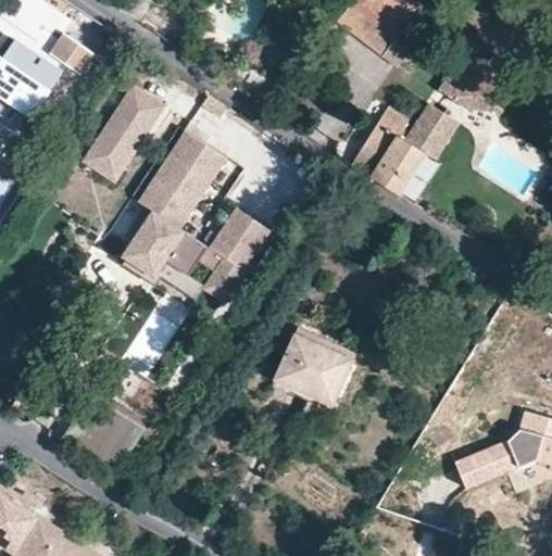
[(350,0),(335,21),(381,54),(403,26),(417,7),(409,0),(350,0)]
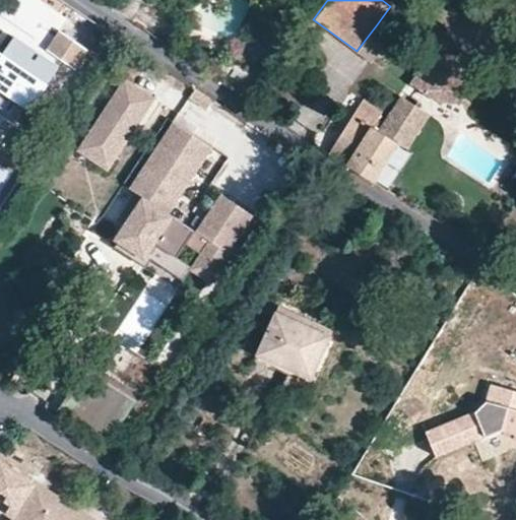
[(95,40),(70,22),(60,35),(86,54),(95,40)]
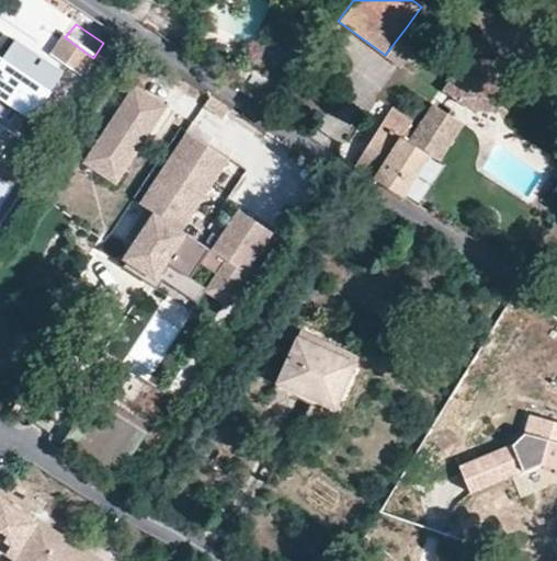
[(399,66),(421,37),(407,26),(385,55),(399,66)]
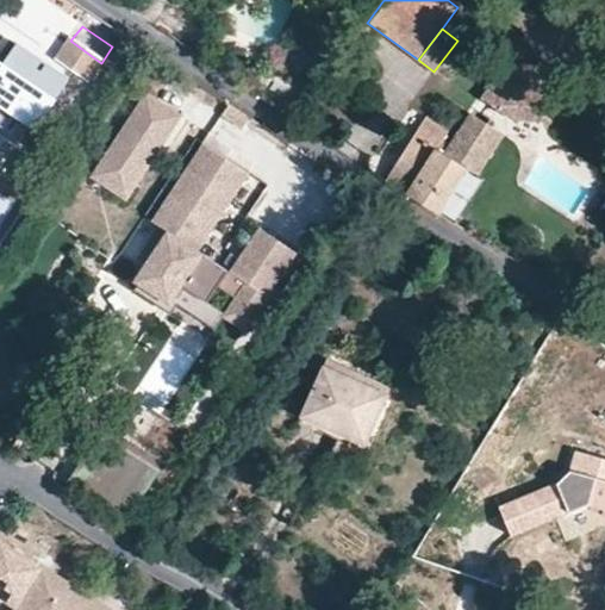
[(68,38),(54,60),(87,83),(101,63),(70,41),(68,38)]
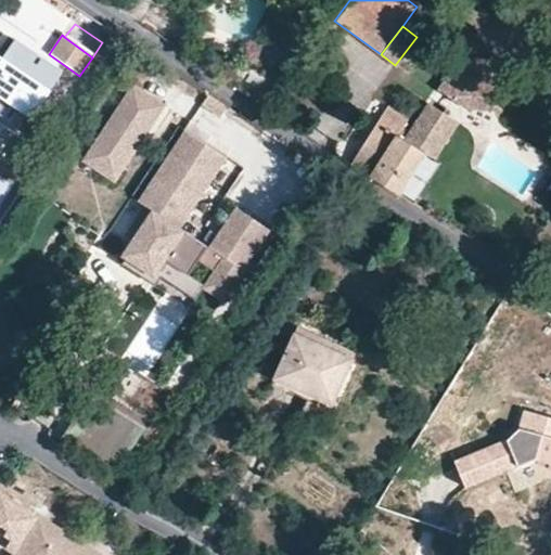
[(0,107),(37,56),(14,42),(0,62),(0,107)]
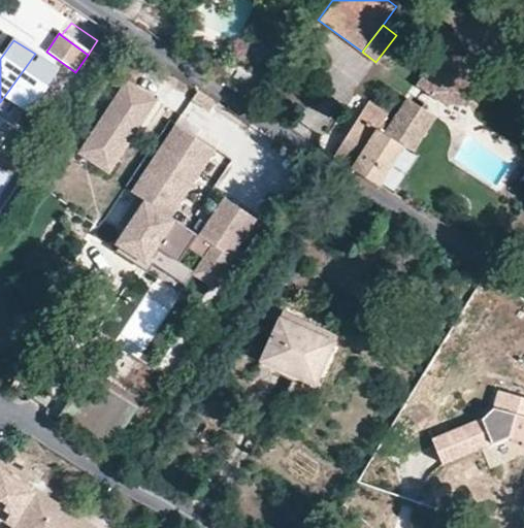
[(467,57),(428,56),(427,79),(467,79),(467,57)]
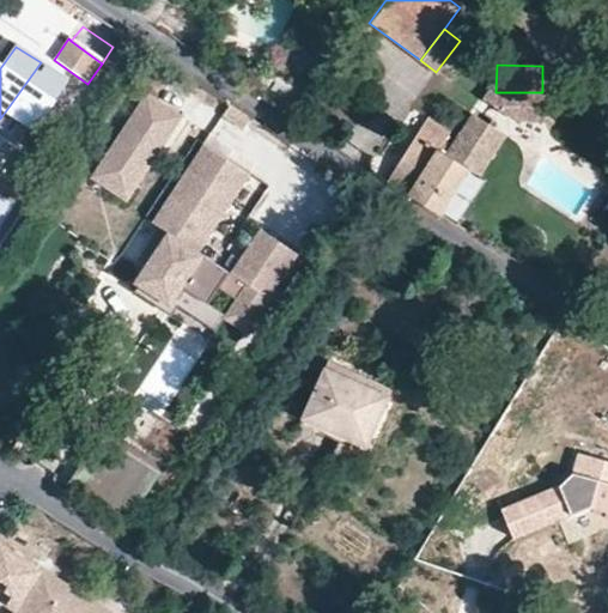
[(143,92),(98,162),(135,186),(178,115),(143,92)]
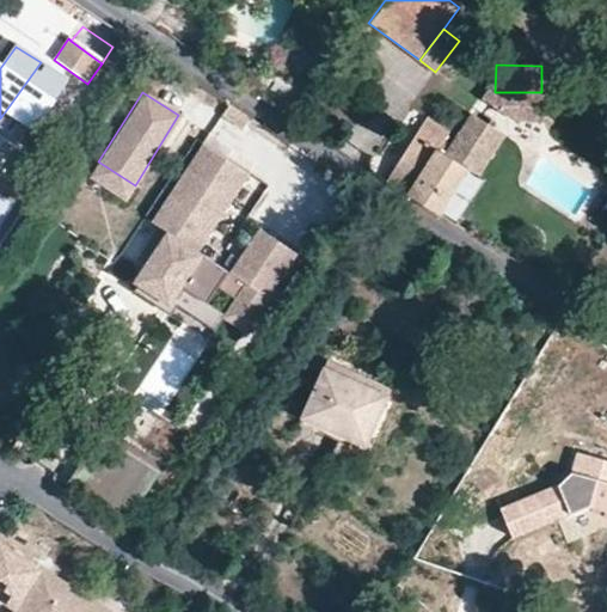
[(541,92),(495,92),(484,92),(479,99),(512,121),(540,122),(541,92)]
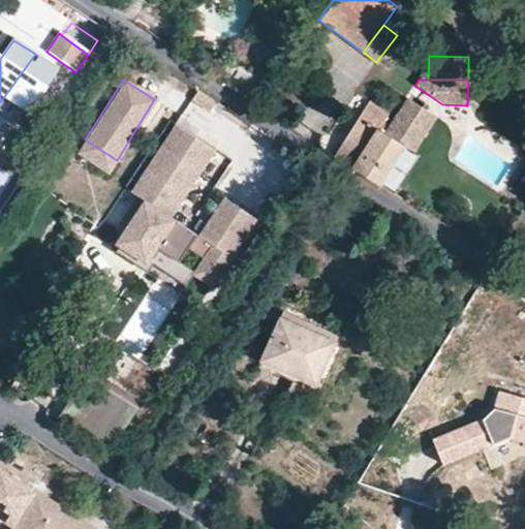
[(406,98),(382,133),(404,148),(412,153),(436,118),(406,98)]
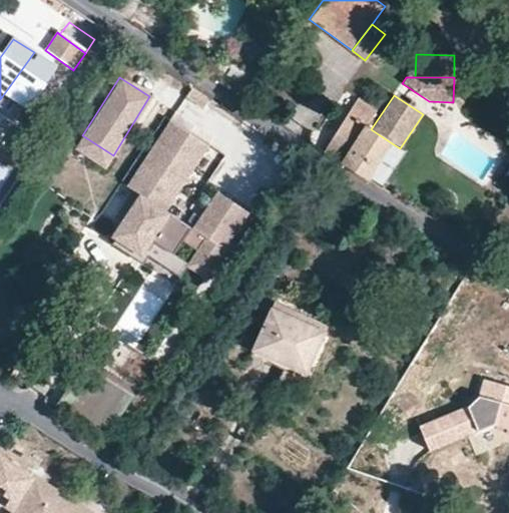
[(373,113),(356,102),(324,151),(368,180),(392,143),(371,129),(364,125),(373,113)]
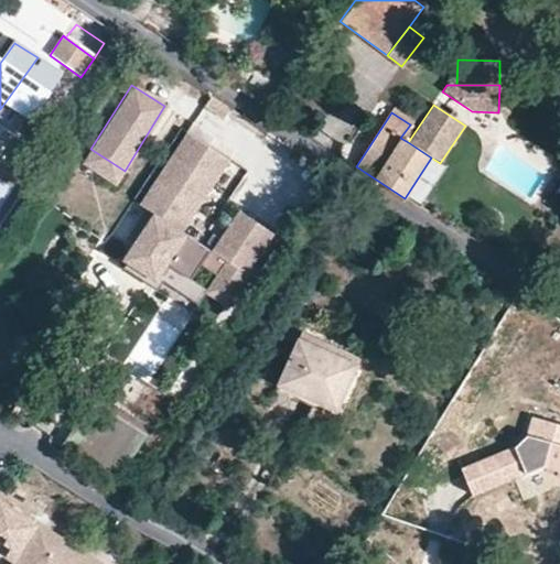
[(228,160),(184,132),(169,156),(213,184),(228,160)]
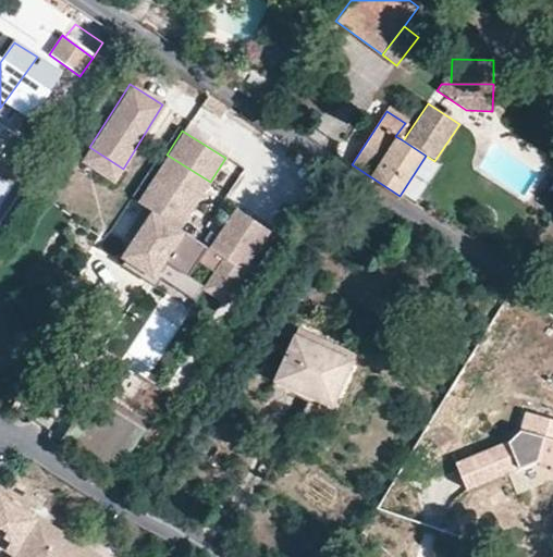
[(89,147),(81,161),(114,182),(123,169),(89,147)]
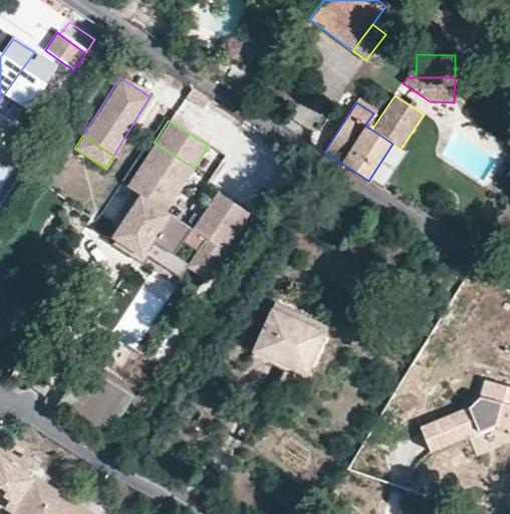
[(194,168),(154,143),(141,165),(180,190),(194,168)]
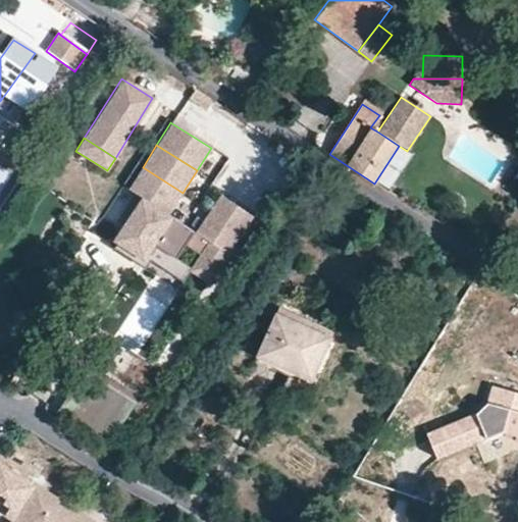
[(183,193),(143,167),(128,190),(135,194),(168,215),(183,193)]
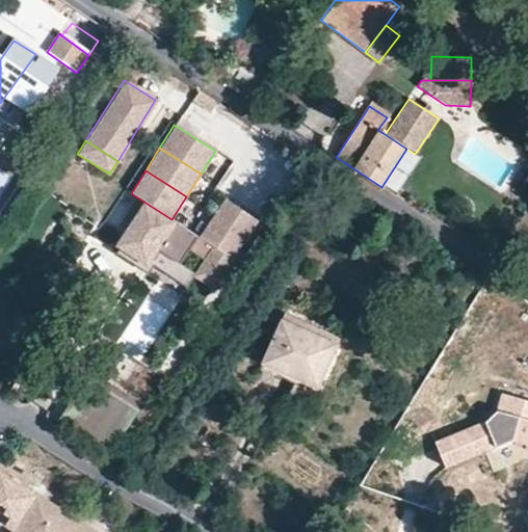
[(127,230),(116,246),(120,248),(149,267),(158,250),(181,264),(190,249),(205,259),(195,274),(194,275),(216,289),(235,259),(234,258),(201,237),(172,219),(137,197),(129,211),(135,216),(127,230)]
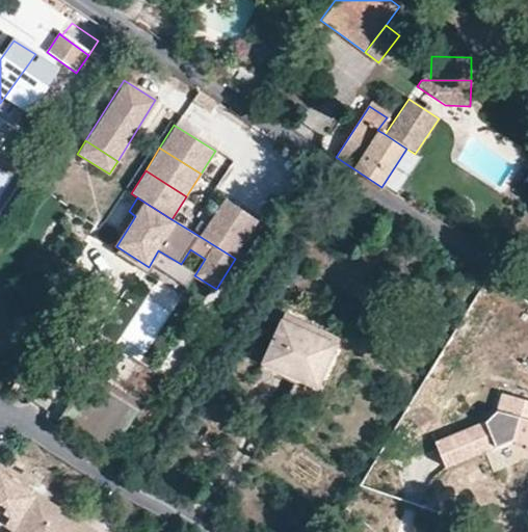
[(234,258),(259,218),(226,197),(201,237),(234,258)]
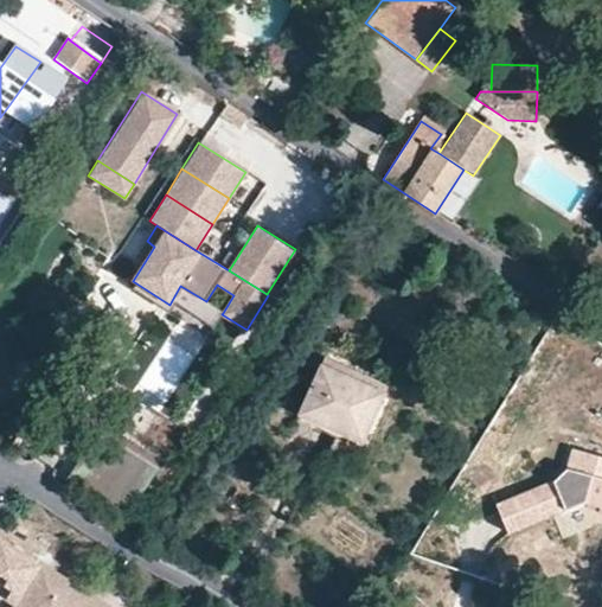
[(145,262),(154,247),(147,241),(136,257),(145,262)]
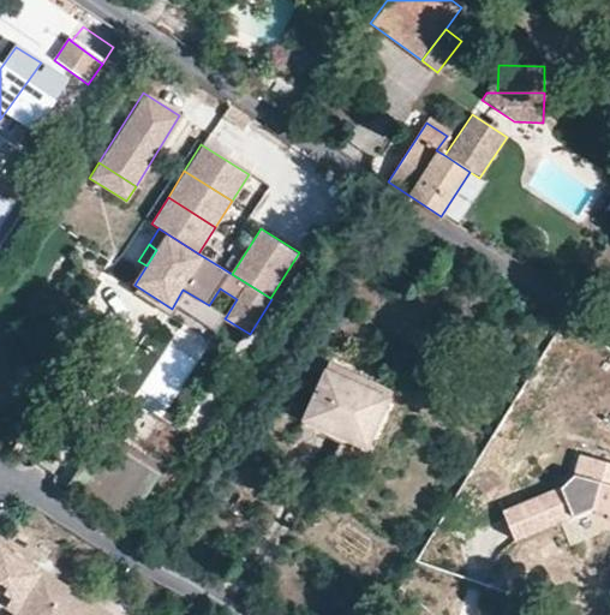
[(226,317),(209,305),(183,290),(172,309),(138,287),(135,293),(174,318),(180,311),(215,333),(225,318),(226,317)]
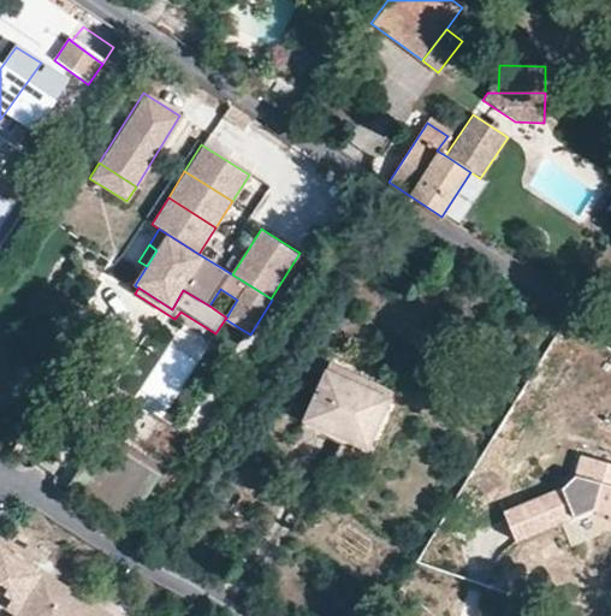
[(303,428),(344,446),(348,437),(372,448),(392,401),(368,389),(365,397),(355,394),(359,385),(330,372),(303,428)]
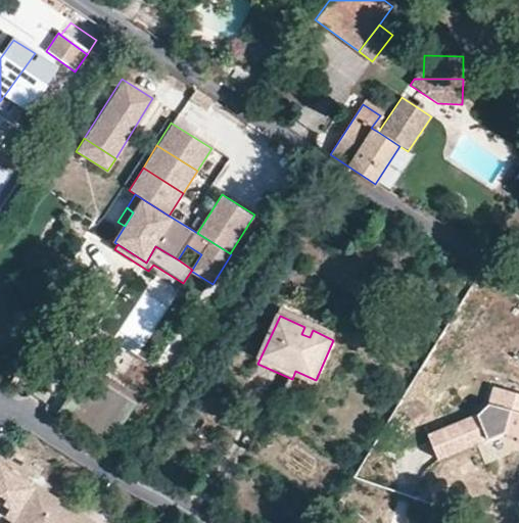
[(304,327),(301,334),(310,337),(313,330),(304,327)]
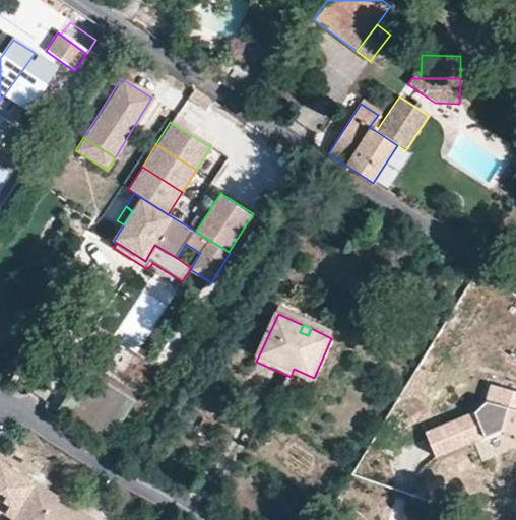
[(256,362),(254,368),(287,383),(291,377),(256,362)]
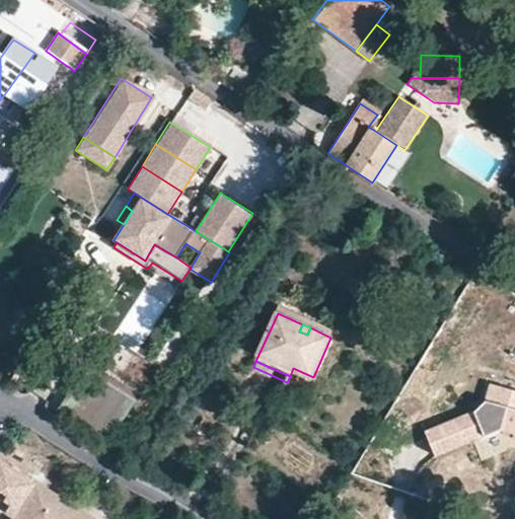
[(293,368),(290,376),(309,385),(313,377),(293,368)]
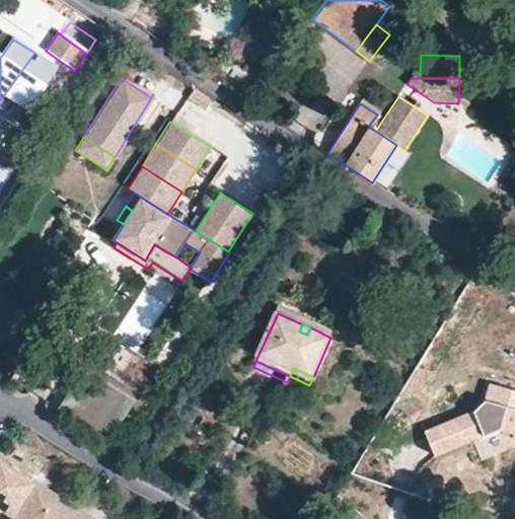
[(432,455),(496,429),(512,433),(512,437),(514,437),(514,390),(489,383),(485,399),(472,411),(423,433),(432,455)]
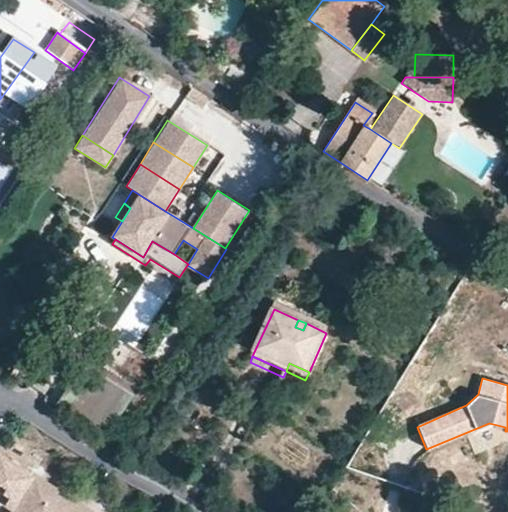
[(0,502),(15,511),(35,480),(0,459),(0,502)]
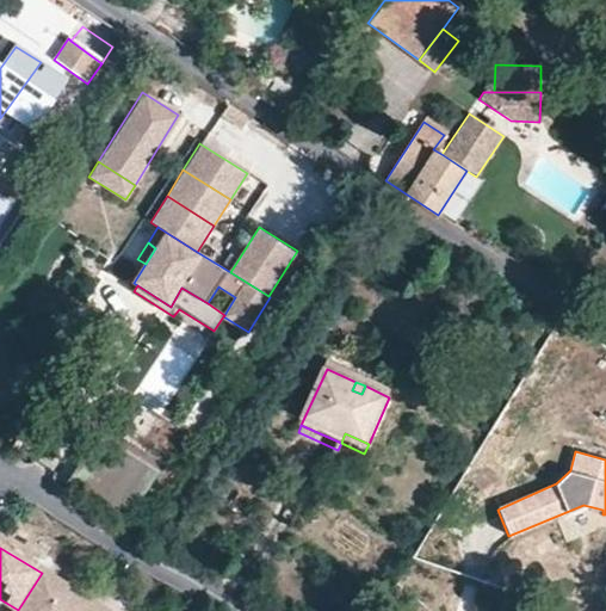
[(100,610),(42,573),(18,610),(17,610),(100,610)]
